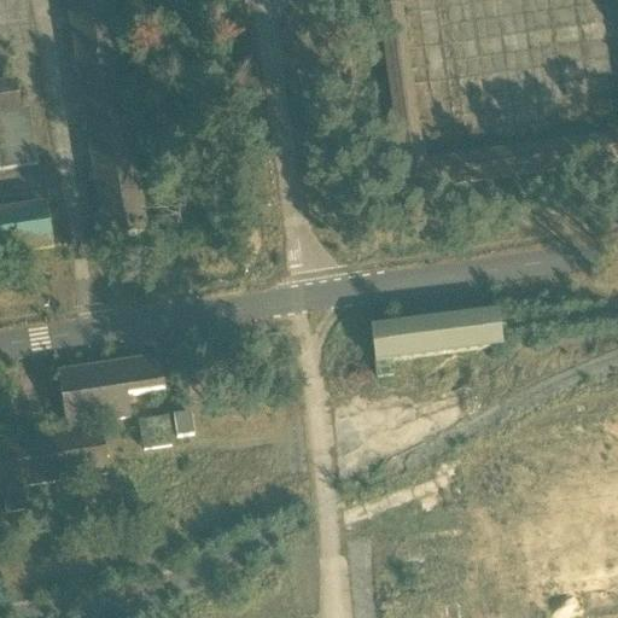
[(66,0),(104,243),(147,235),(110,0),(66,0)]
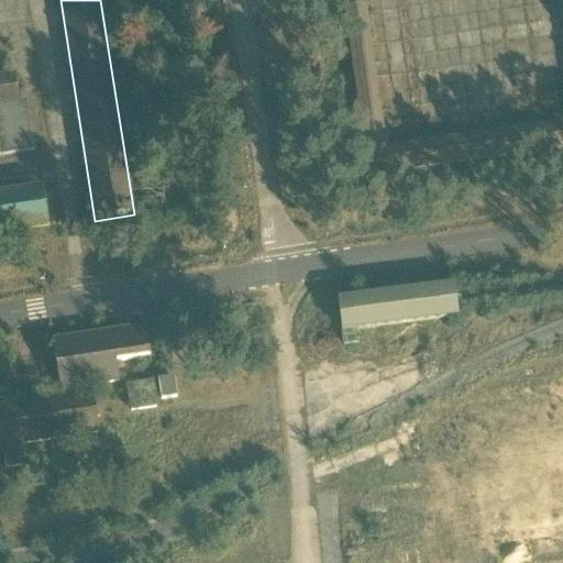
[(361,135),(366,179),(390,176),(390,174),(562,151),(562,124),(387,150),(385,132),(383,132),(364,7),(345,10),(363,135),(361,135)]
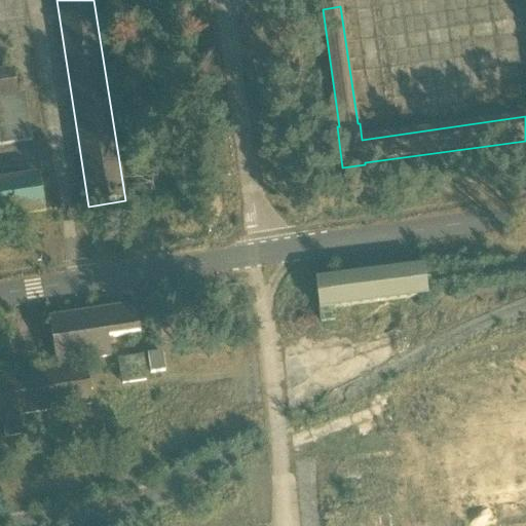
[(0,147),(32,142),(32,141),(31,141),(24,96),(22,96),(23,102),(19,102),(13,71),(0,72),(0,147)]
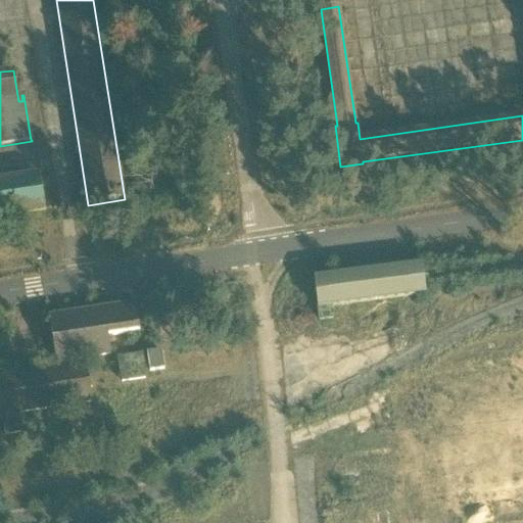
[(0,218),(44,211),(38,176),(0,181),(0,218)]
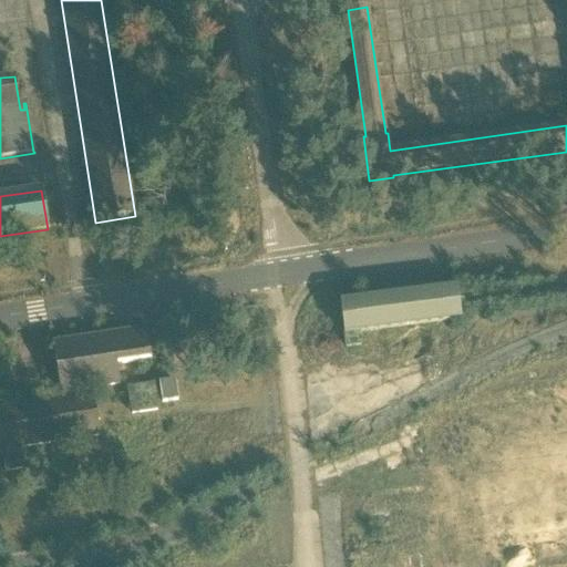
[(343,331),(346,349),(361,347),(359,333),(461,320),(456,288),(340,303),(342,325),(343,331)]
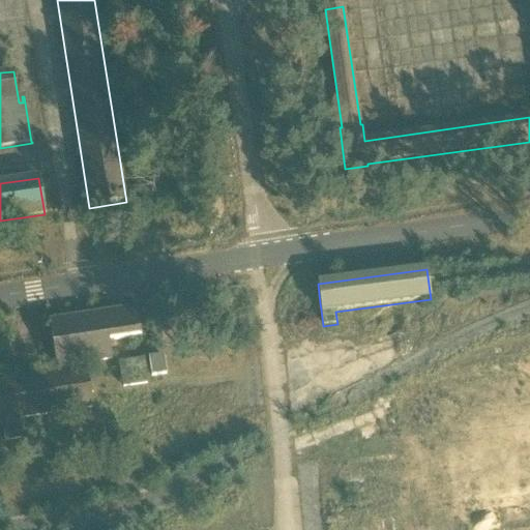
[(230,291),(231,302),(242,301),(241,290),(230,291)]
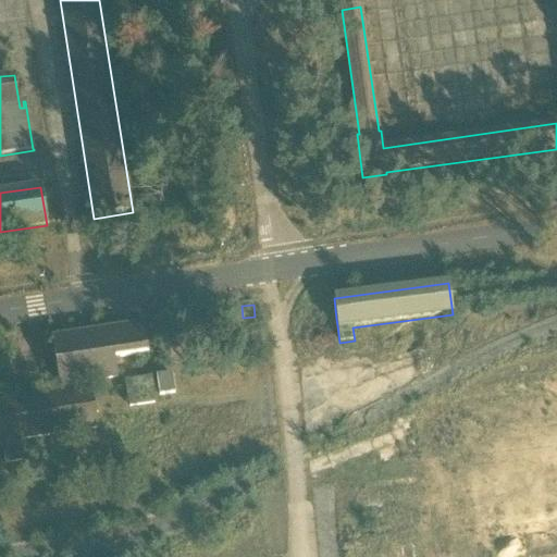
[(0,444),(1,444),(4,465),(23,461),(20,441),(98,429),(91,388),(85,390),(84,384),(118,379),(114,359),(148,354),(144,324),(52,338),(59,387),(62,387),(63,393),(0,403),(0,444)]
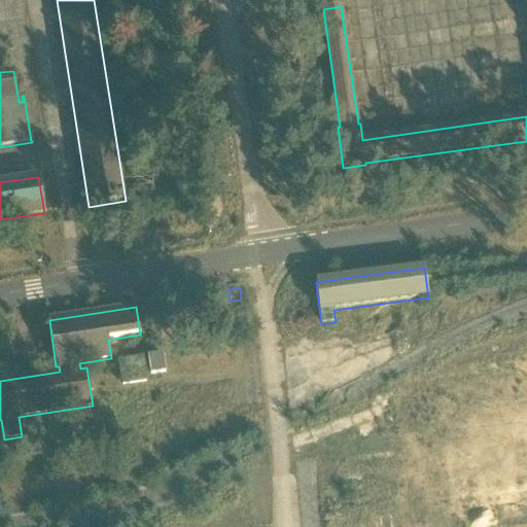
[(148,358),(151,376),(165,374),(163,356),(148,358)]
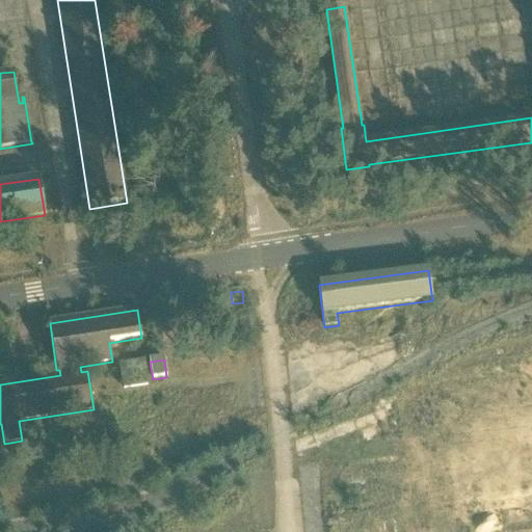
[(121,366),(124,390),(148,387),(143,363),(121,366)]
